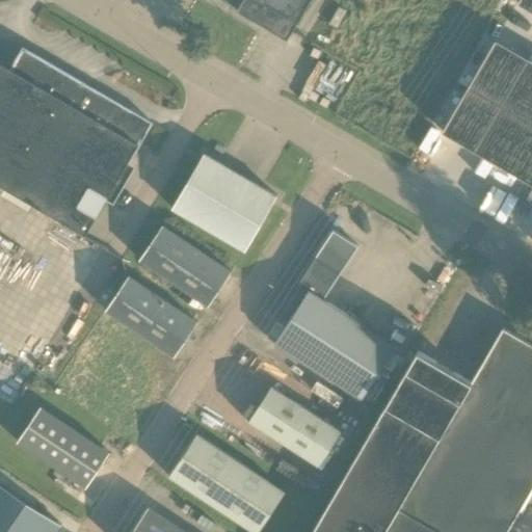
[(309,0),(241,0),(235,11),(285,41),(309,0)]
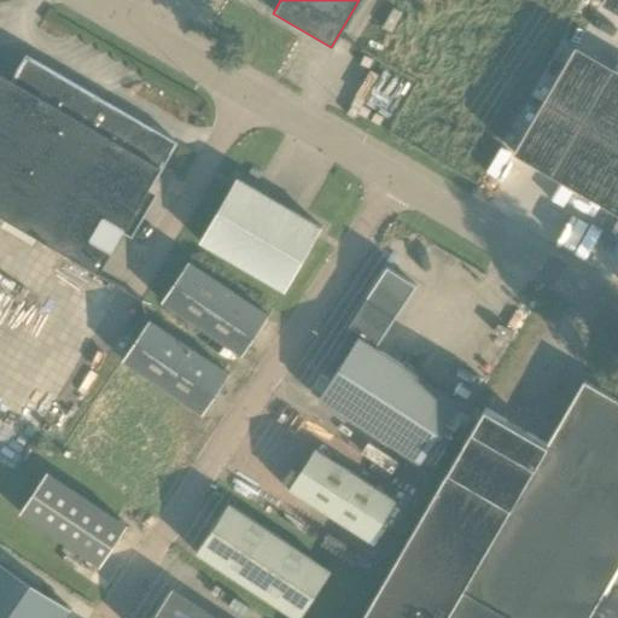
[(617,0),(602,0),(601,3),(617,12),(617,0)]
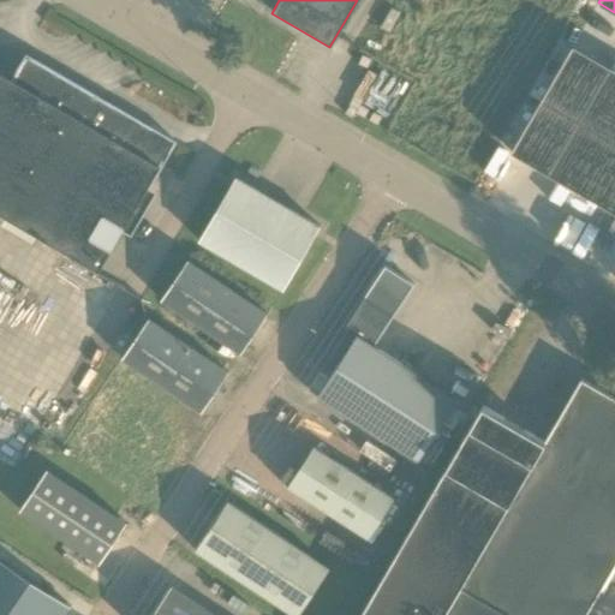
[(614,70),(573,46),(511,151),(614,212),(614,70)]
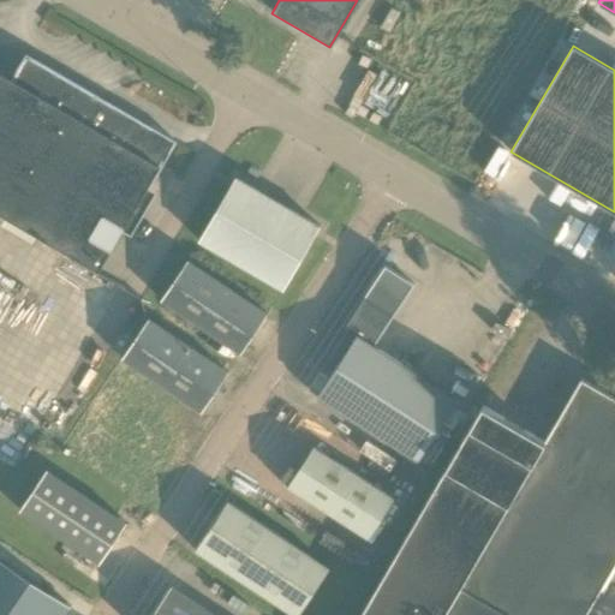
[(22,71),(19,73),(13,83),(0,75),(0,218),(99,276),(174,147),(113,109),(43,69),(40,67),(37,67),(35,67),(31,67),(28,69),(25,69),(22,71)]
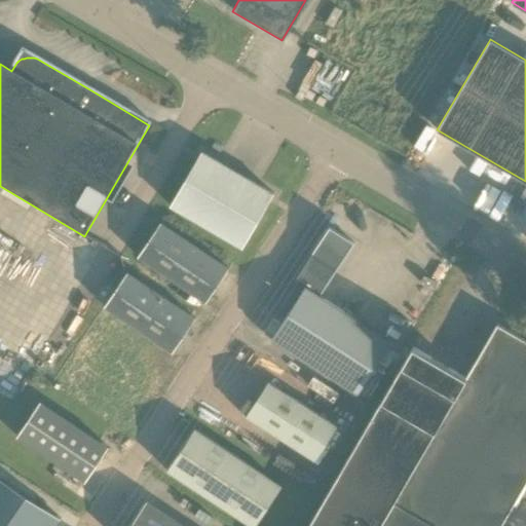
[(168,207),(241,249),(272,195),(200,153),(168,207)]
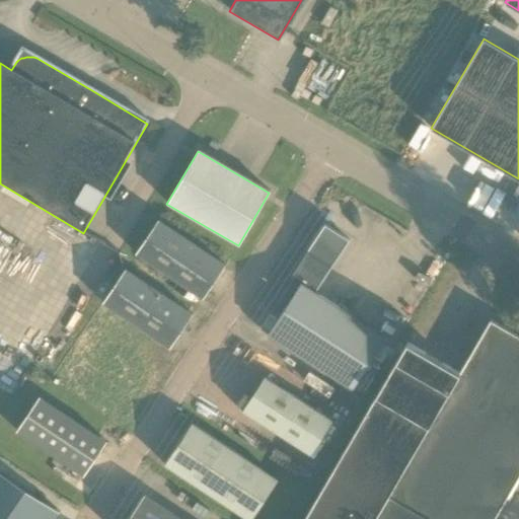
[(135,254),(203,300),(225,266),(157,221),(135,254)]
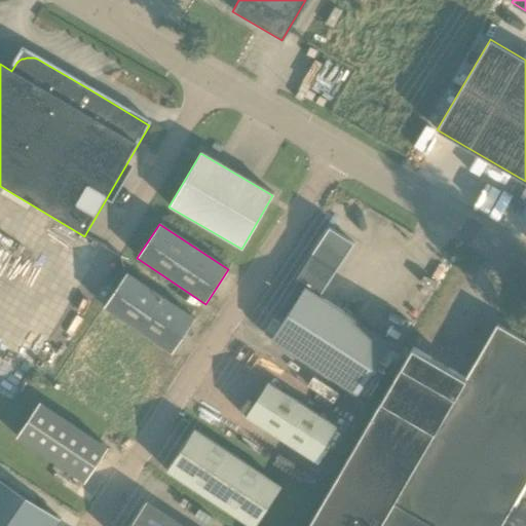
[(290,309),(270,340),(358,397),(391,344),(320,297),(353,245),(328,228),(279,303),(290,309)]
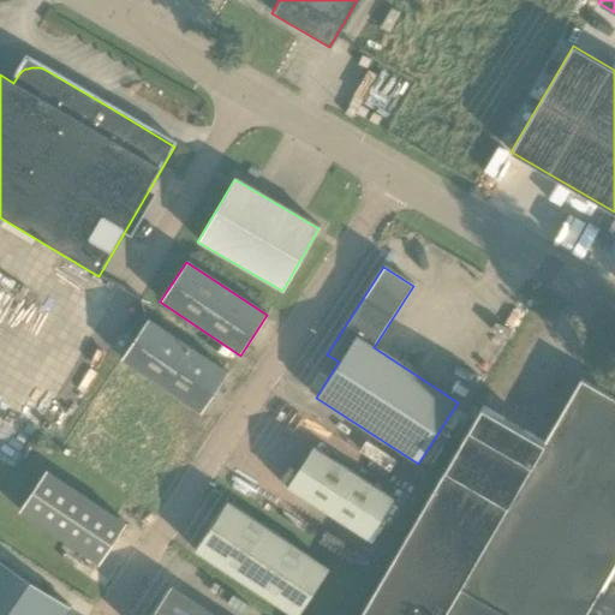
[(148,320),(120,360),(202,415),(228,374),(148,320)]
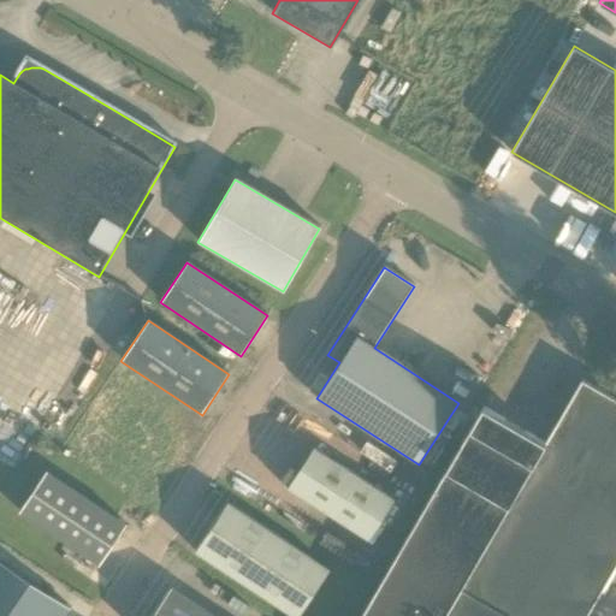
[(490,395),(361,615),(586,615),(615,566),(615,400),(582,380),(552,432),(490,395)]
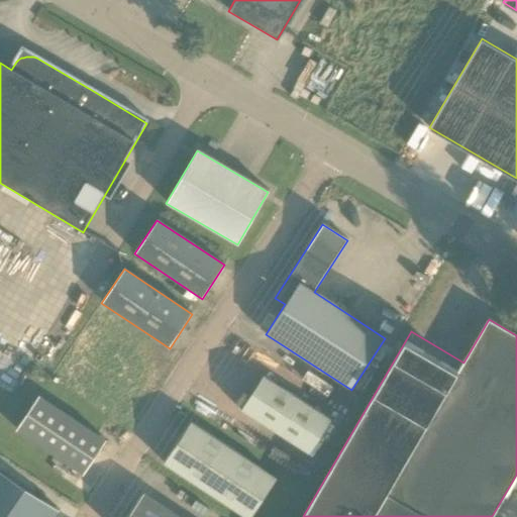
[(240,411),(309,454),(331,420),(263,378),(240,411)]
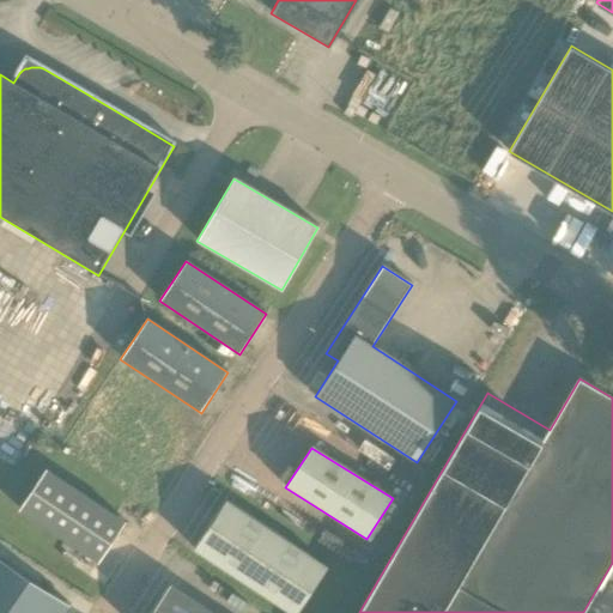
[(128,525),(48,472),(22,513),(102,565),(128,525)]
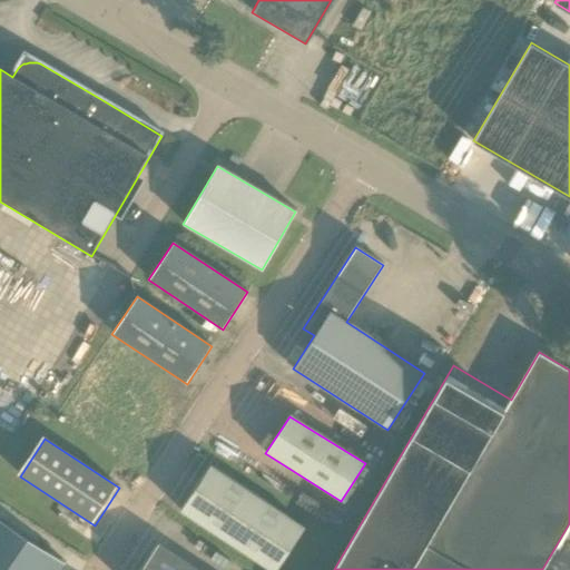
[(210,467),(180,512),(267,569),(277,569),(304,529),(210,467)]
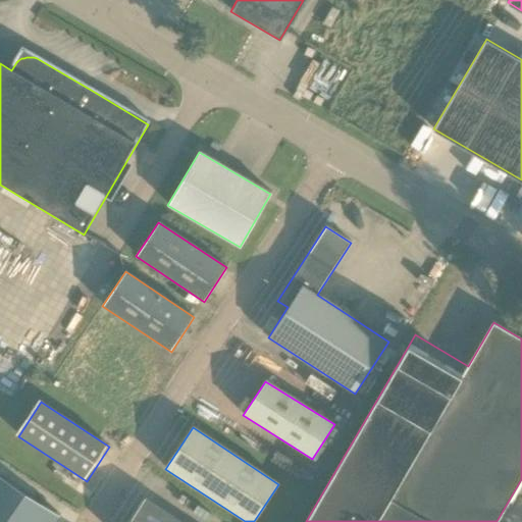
[(0,521),(52,521),(59,512),(0,473),(0,521)]
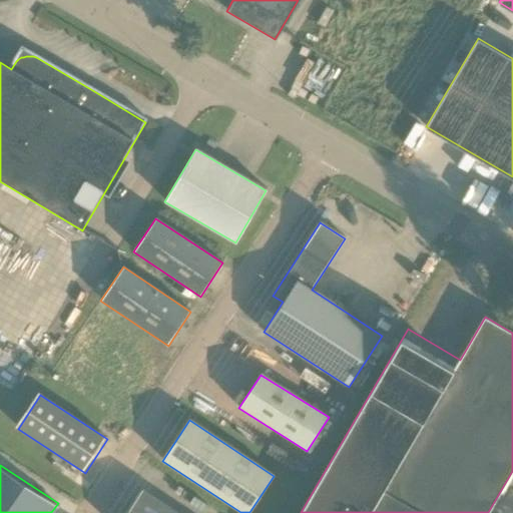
[(177,512),(143,491),(129,512),(177,512)]
